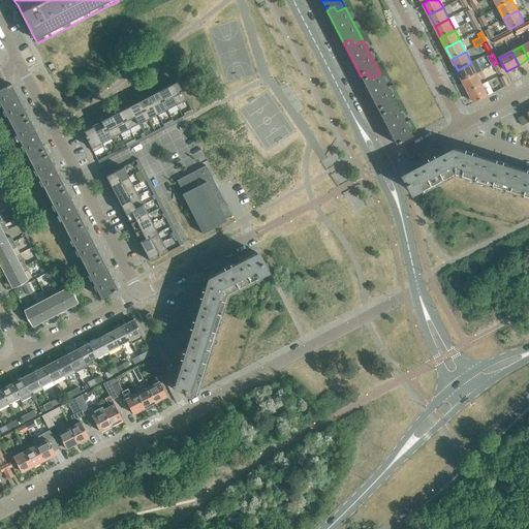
[(458,70),(463,81),(477,73),(471,63),(458,70)]
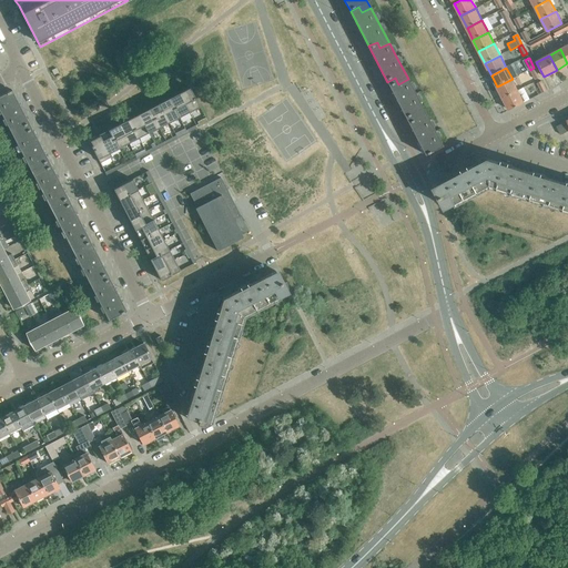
[(427,115),(416,94),(408,79),(398,84),(395,78),(387,82),(406,118),(414,114),(417,120),(427,115)]
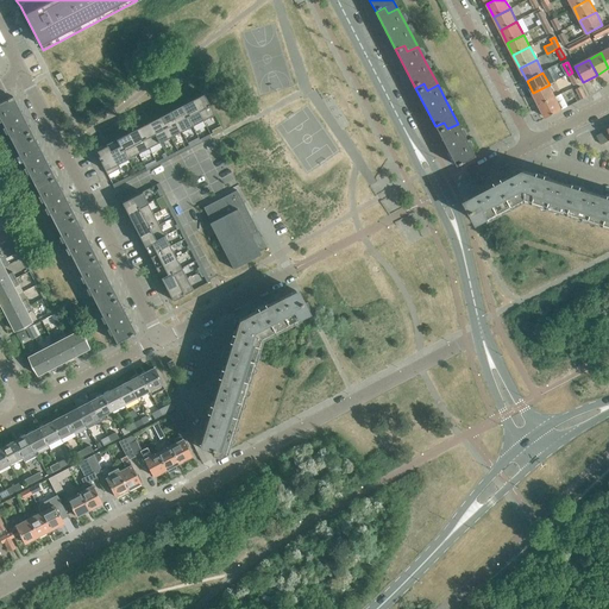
[(533,93),(539,106),(556,98),(550,85),(533,93)]
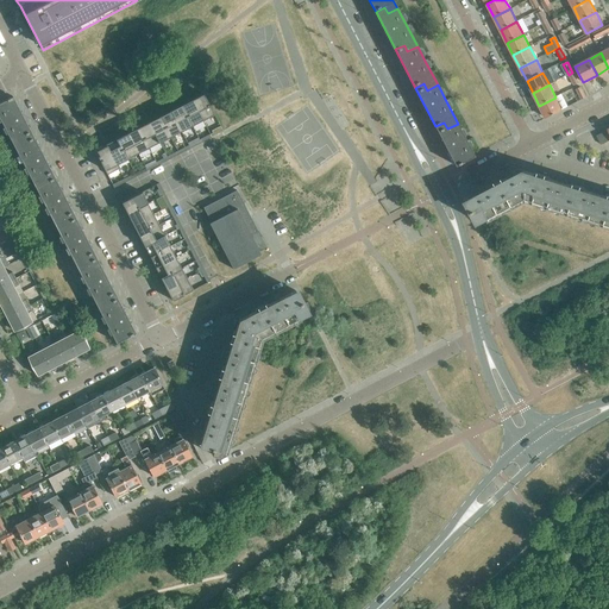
[(582,99),(586,98),(581,87),(576,89),(582,99)]
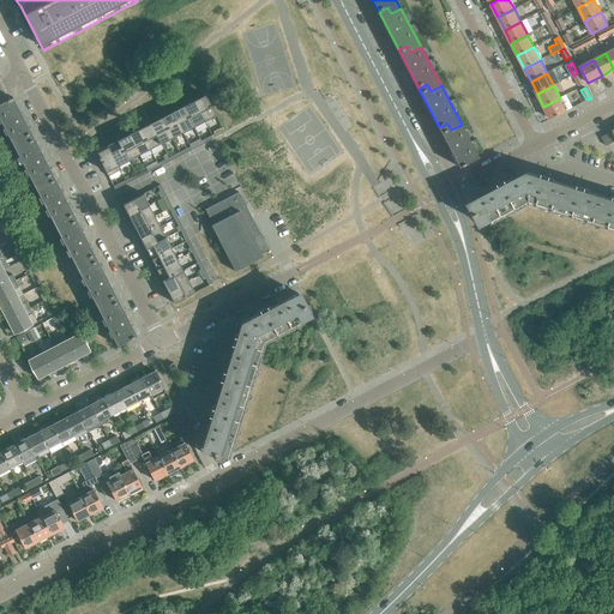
[(216,114),(205,94),(193,100),(204,120),(216,114)]
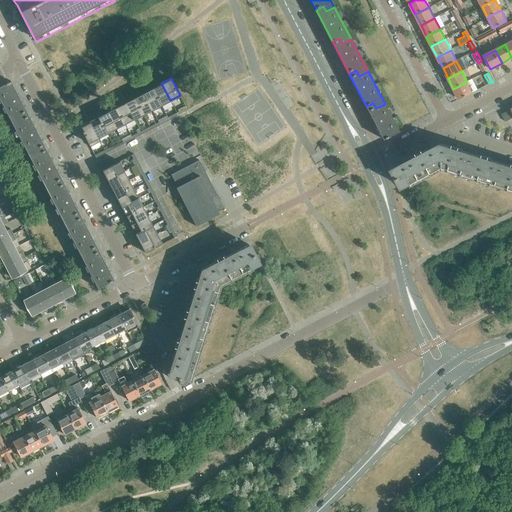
[(113,279),(10,81),(8,82),(6,83),(0,86),(0,99),(98,287),(109,282),(111,280),(113,279)]
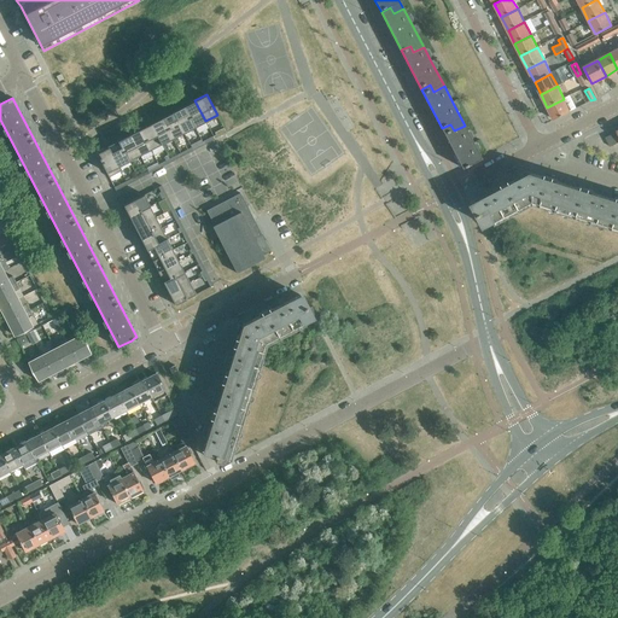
[(564,99),(547,108),(554,120),(570,111),(564,99)]
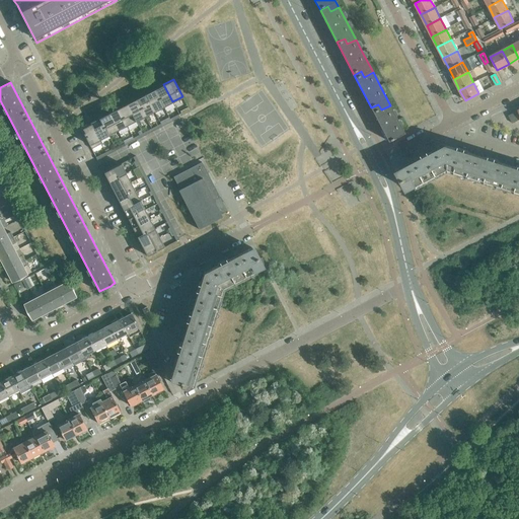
[(163,84),(154,89),(163,106),(172,101),(163,84)]
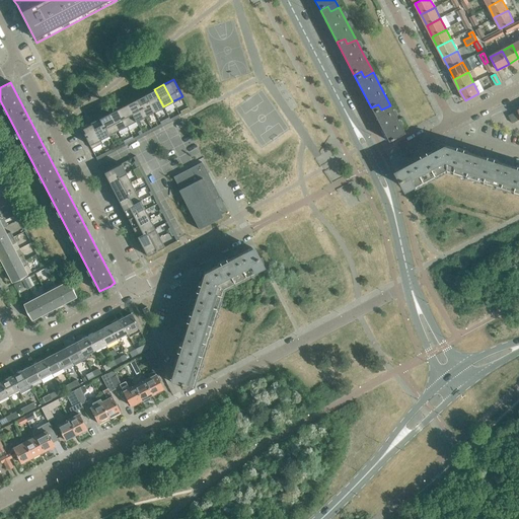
[(163,106),(154,89),(145,94),(154,112),(163,106)]
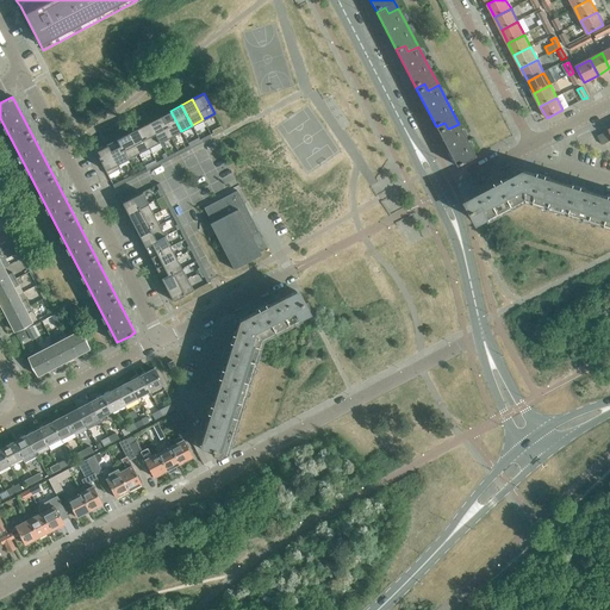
[(170,111),(160,117),(170,137),(181,131),(170,111)]
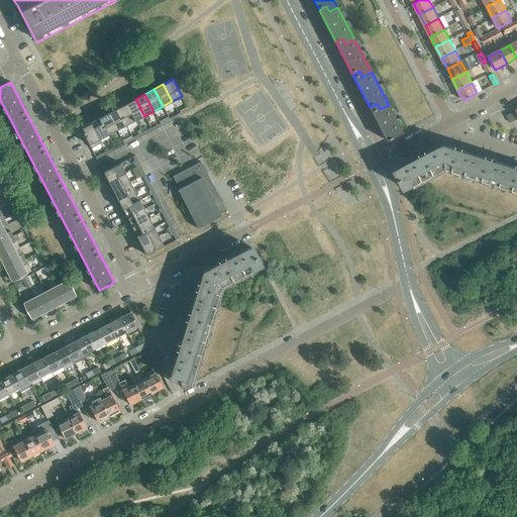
[(144,116),(135,99),(126,103),(135,120),(144,116)]
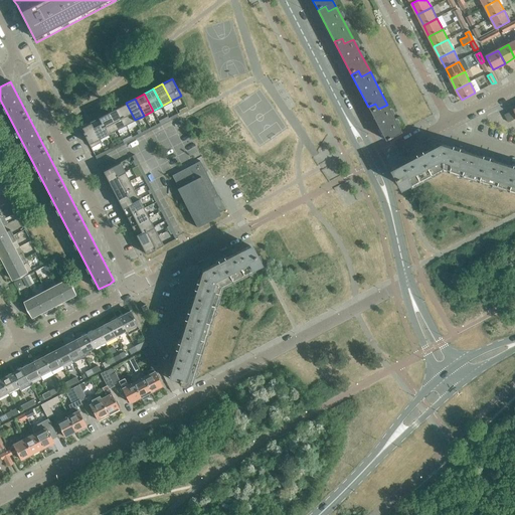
[(126,103),(117,108),(126,125),(135,120),(126,103)]
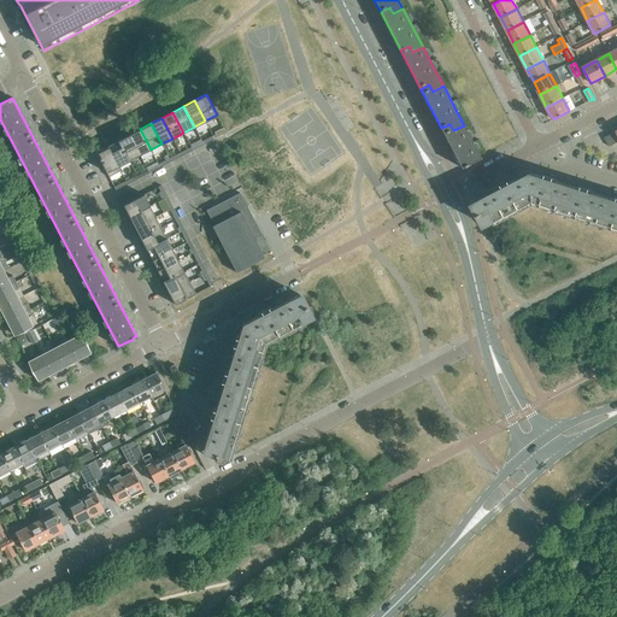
[(481,157),(472,142),(464,125),(453,130),(450,124),(441,128),(462,168),(464,166),(466,165),(466,164),(481,157)]
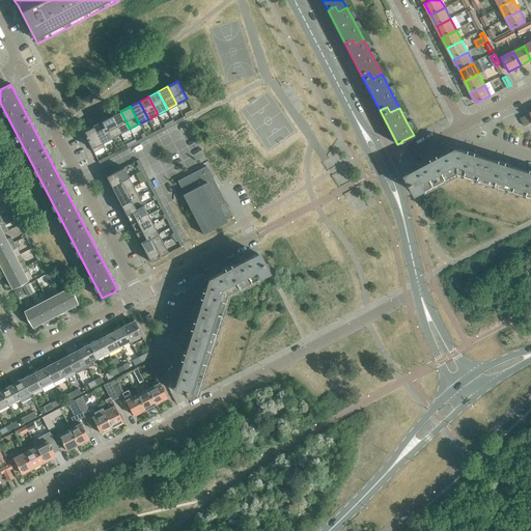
[(130,129),(120,111),(111,116),(120,134),(130,129)]
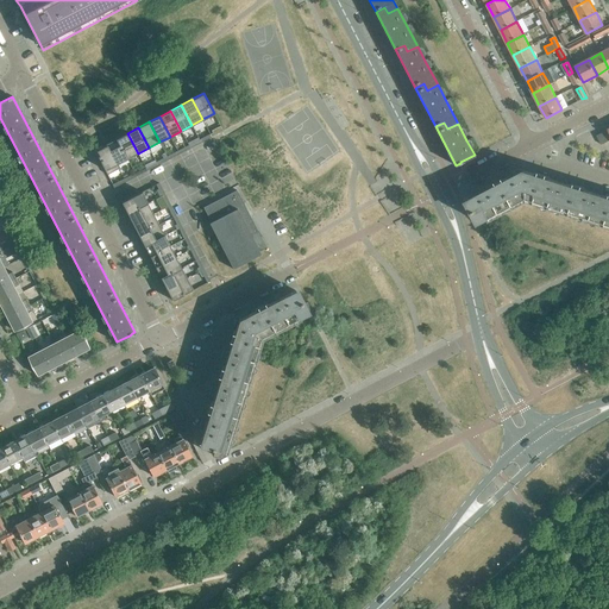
[(597,136),(602,145),(608,140),(608,139),(604,131),(597,136)]
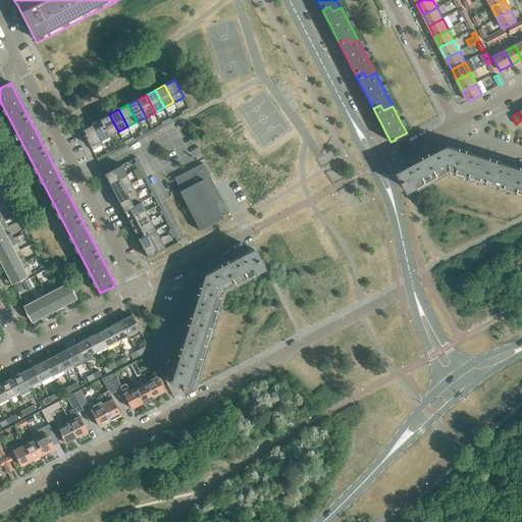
[(109,114),(100,118),(109,136),(118,132),(109,114)]
